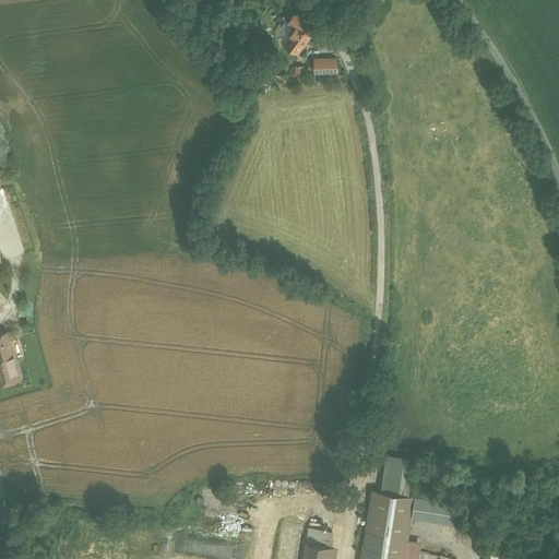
[(317,27),(296,12),(288,22),(295,27),(284,43),(298,52),(317,27)]
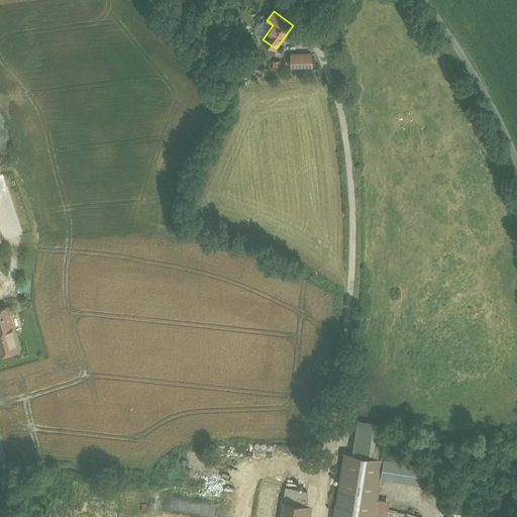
[(251,44),(243,65),(249,67),(257,47),(251,44)]
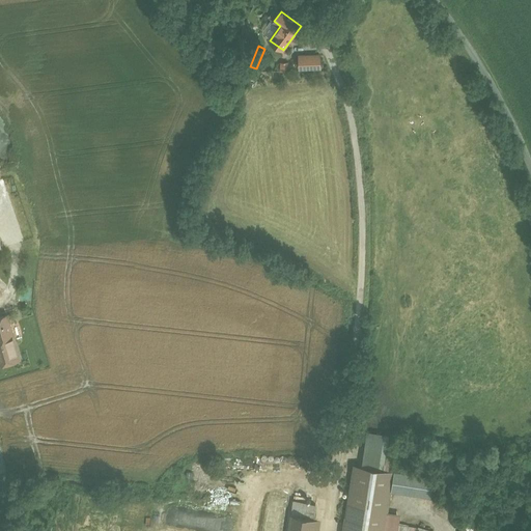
[(320,55),(300,56),(300,70),(320,68),(320,55)]
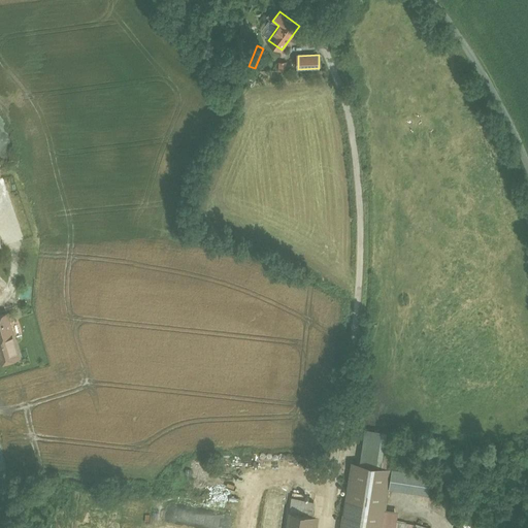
[(278,71),(287,70),(286,61),(277,62),(278,71)]
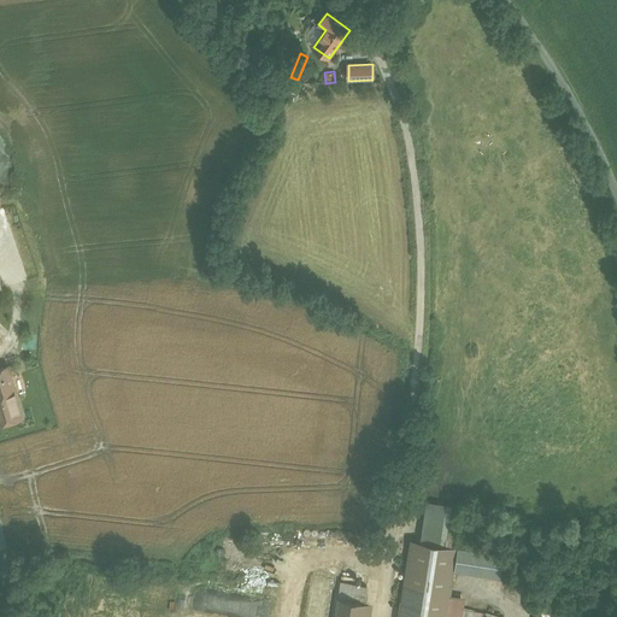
[(286,82),(283,90),(294,93),(297,86),(286,82)]
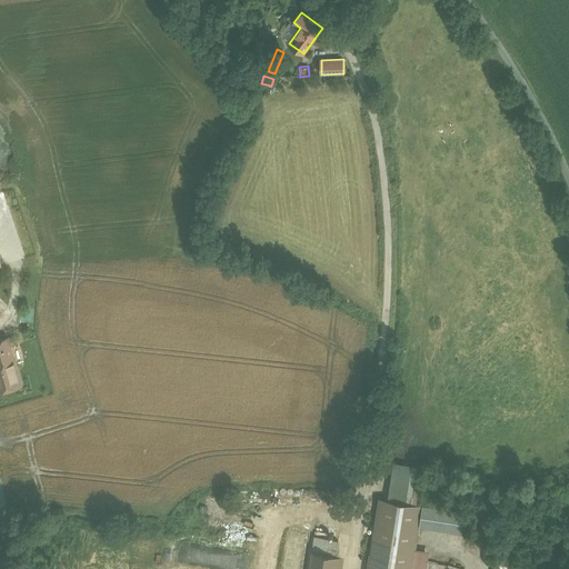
[(8,338),(0,339),(0,348),(10,346),(8,338)]
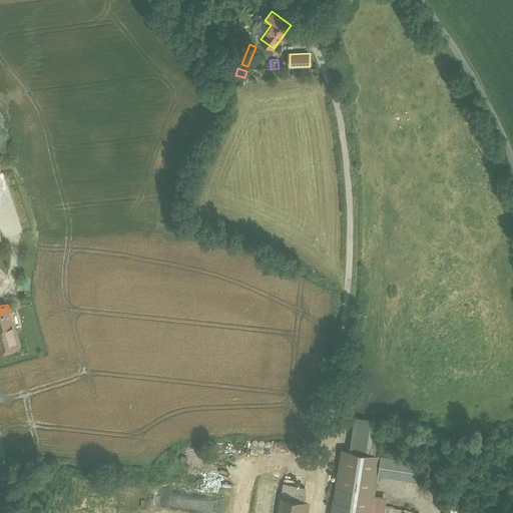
[(9,312),(0,314),(0,352),(19,347),(9,312)]
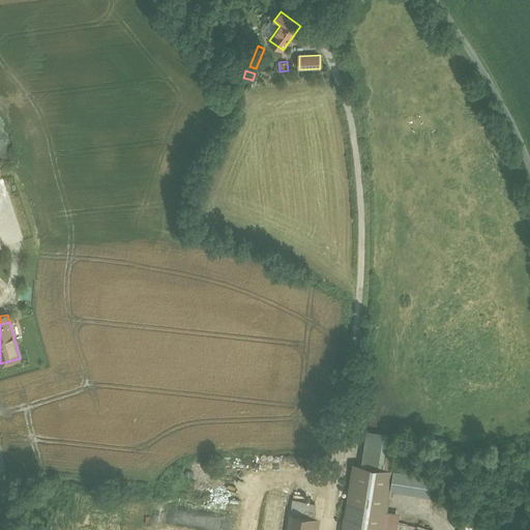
[(360,465),(382,467),(385,433),(363,431),(360,465)]
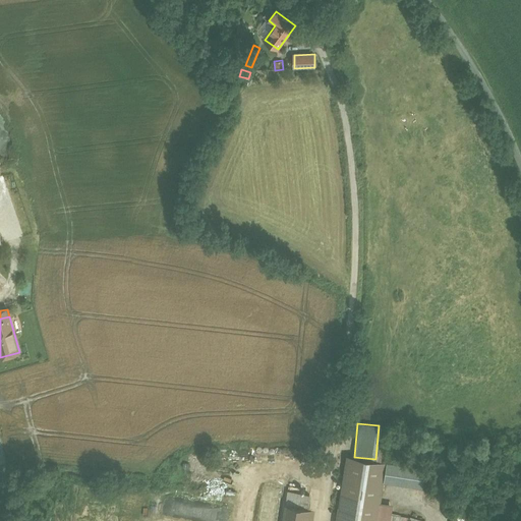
[(377,520),(386,462),(348,456),(338,520),(377,520)]
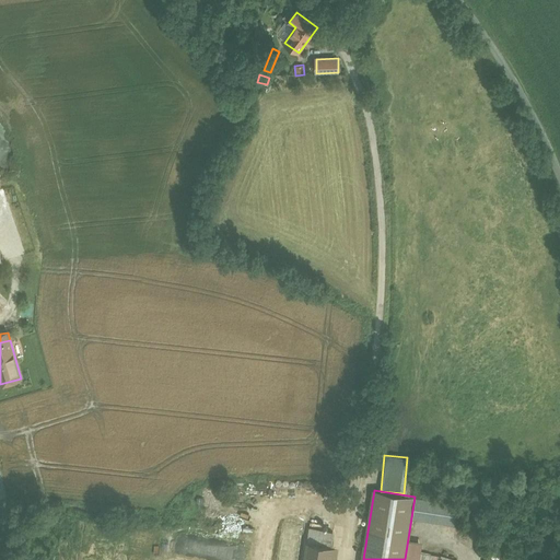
[(307,543),(304,559),(329,559),(331,547),(307,543)]
